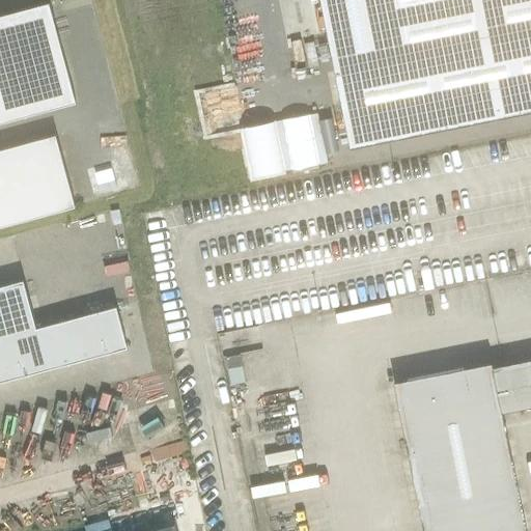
[(530,0),(320,0),(351,148),(530,112),(530,0)]
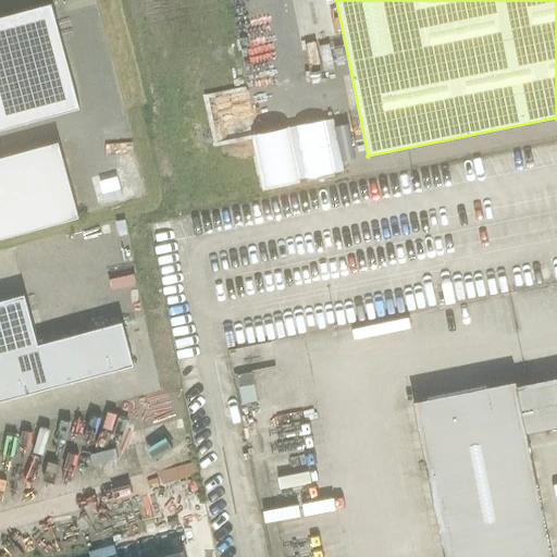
[(0,130),(81,108),(52,4),(52,3),(0,17),(0,130)]
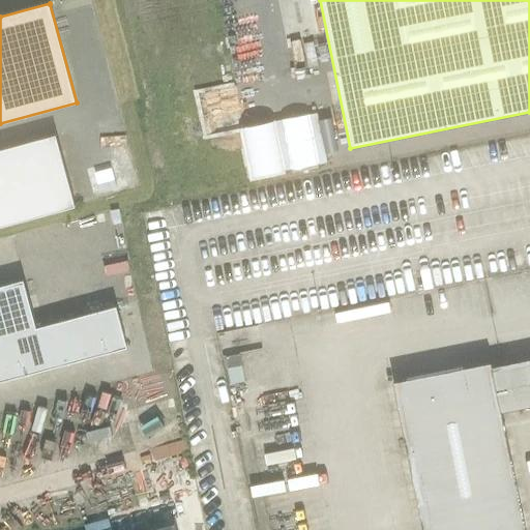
[(337,162),(328,111),(276,120),(286,171),(337,162)]
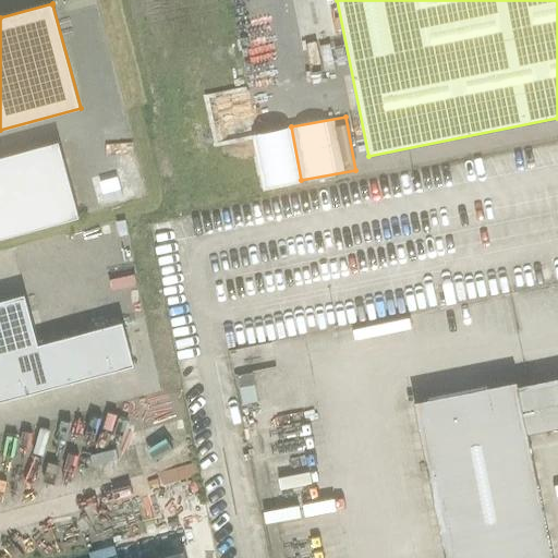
[(0,239),(80,217),(60,142),(0,157),(0,239)]
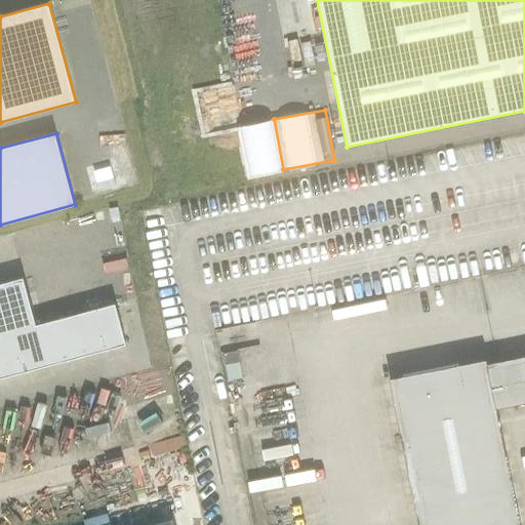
[(37,324),(24,277),(0,283),(0,377),(127,344),(116,303),(37,324)]
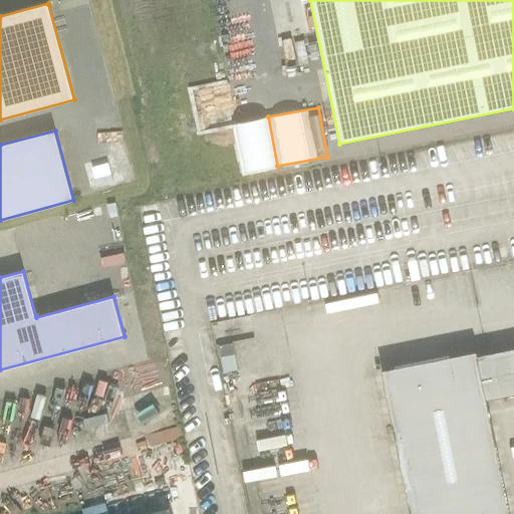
[(234,354),(232,343),(218,345),(220,357),(234,354)]
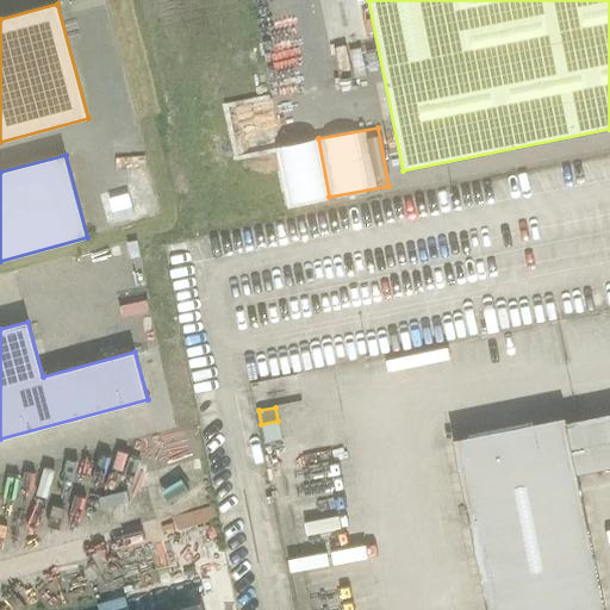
[(604,609),(578,474),(609,467),(609,414),(534,429),(534,423),(453,440),(487,609),(604,609)]
